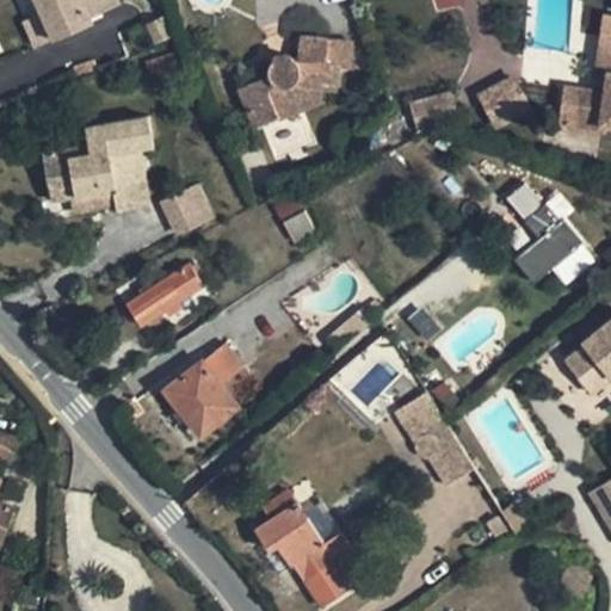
[(123,5),(119,0),(38,0),(56,39),(94,23),(90,11),(98,7),(102,14),(123,5)]
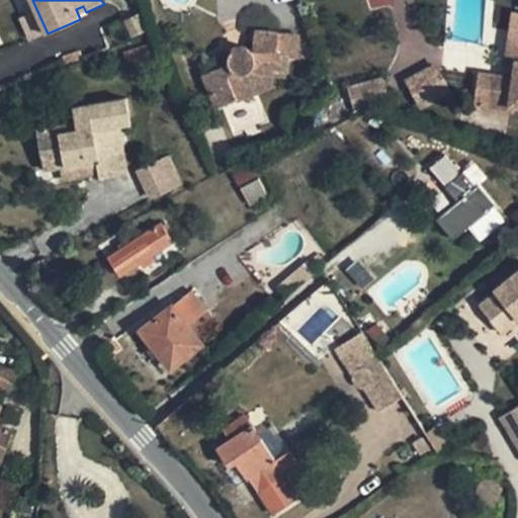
[(494,88),(477,85),(473,105),(511,110),(512,105),(517,105),(517,10),(514,10),(511,30),(517,31),(517,54),(516,66),(514,78),(496,75),(494,88)]
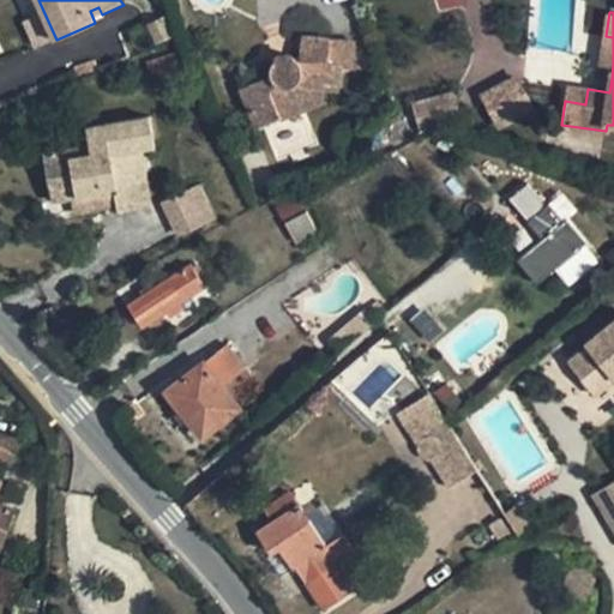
[(22,22),(32,49),(47,43),(36,16),(22,22)]
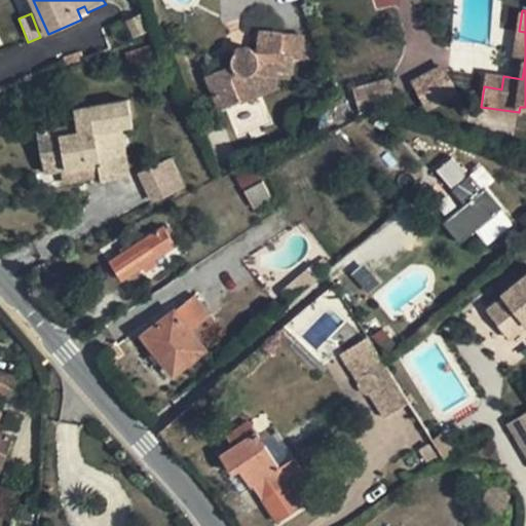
[(127,20),(135,37),(149,30),(143,13),(127,20)]
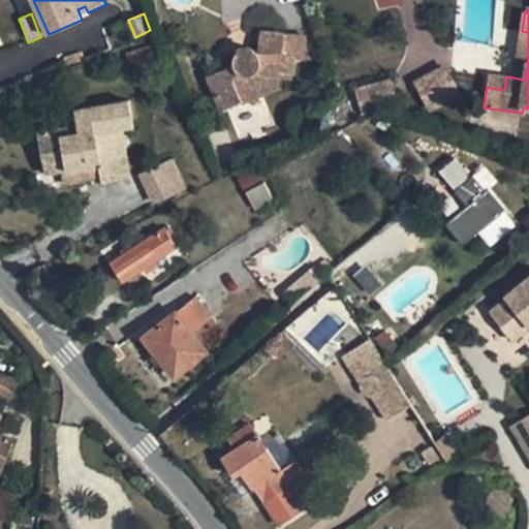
[(206,75),(220,112),(280,89),(281,79),(291,80),(293,57),(306,58),(307,35),(259,30),(258,52),(255,50),(252,48),(252,44),(250,43),(247,43),(243,44),(240,45),(236,48),(237,53),(235,55),(234,59),(234,64),(206,75)]
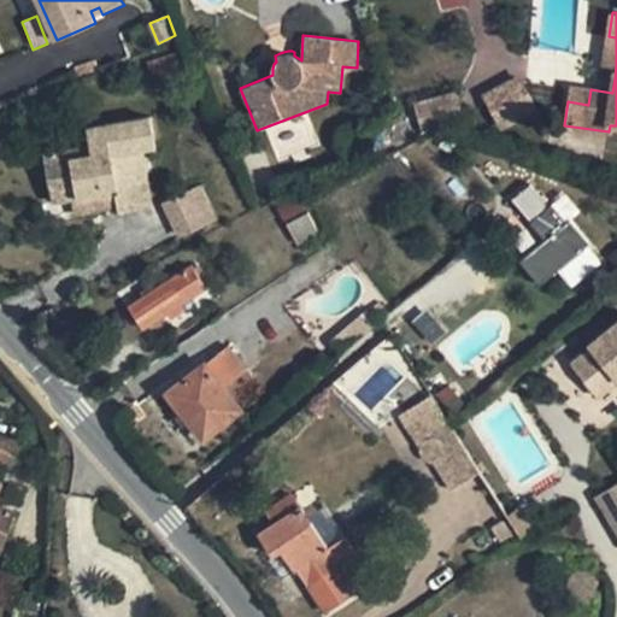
[(603,77),(615,78),(616,64),(616,37),(609,36),(603,77)]
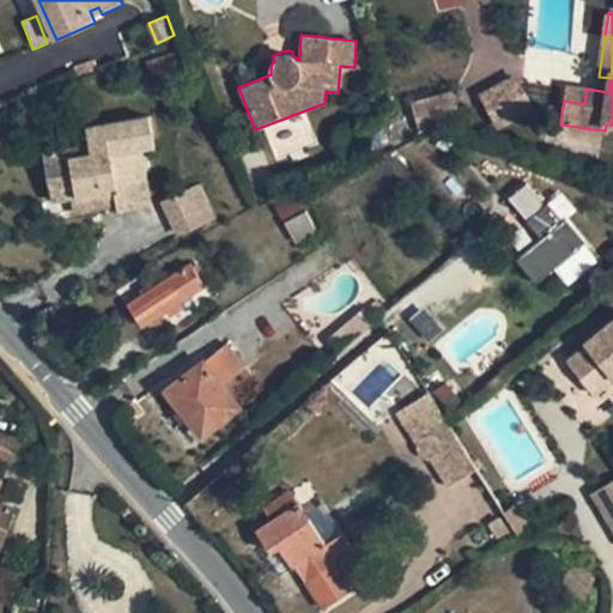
[(520,73),(485,91),(502,126),(538,109),(520,73)]
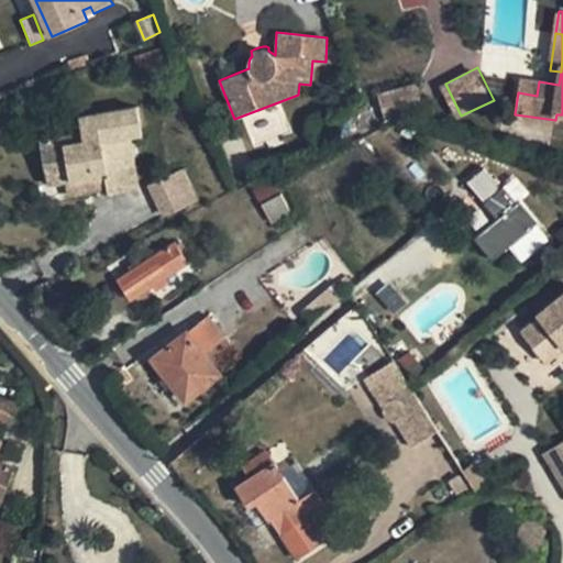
[(519,79),(518,92),(537,96),(539,81),(519,79)]
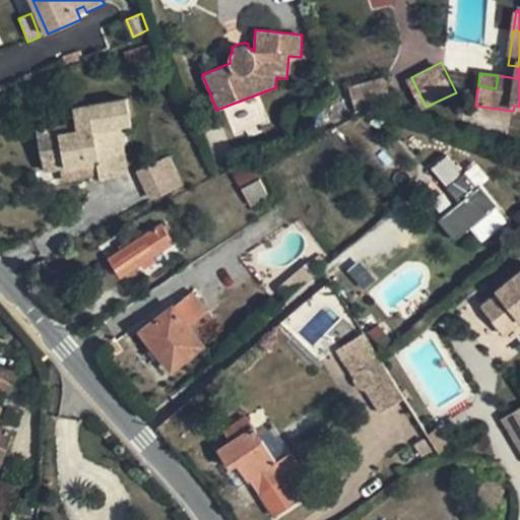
[(385,78),(366,83),(375,105),(391,101),(385,78)]
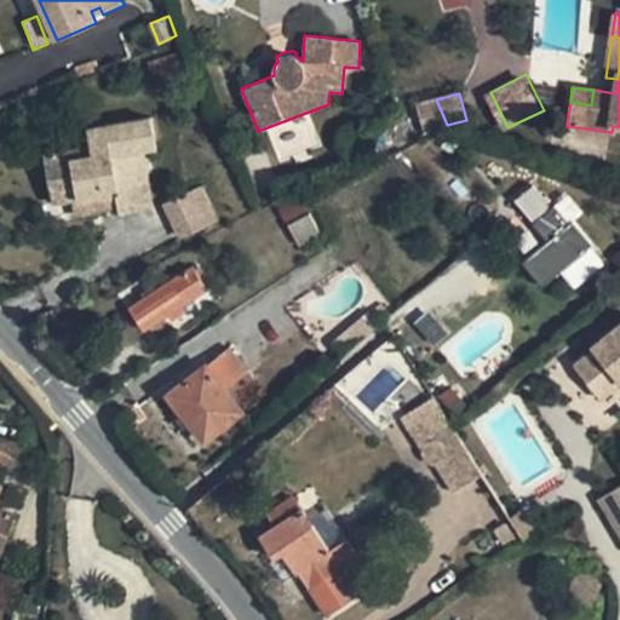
[(447,125),(436,99),(417,104),(424,131),(447,125)]
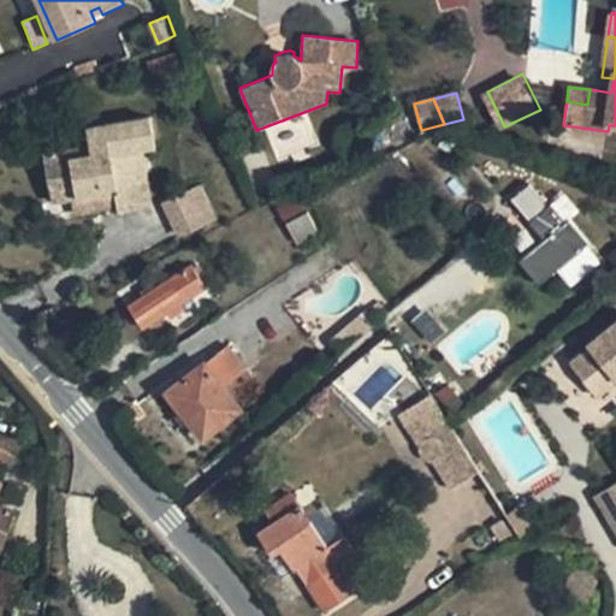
[(135,150),(143,149),(157,147),(152,116),(87,128),(89,144),(43,153),(52,202),(72,199),(119,190),(120,206),(123,212),(152,207),(147,172),(138,173),(135,150)]
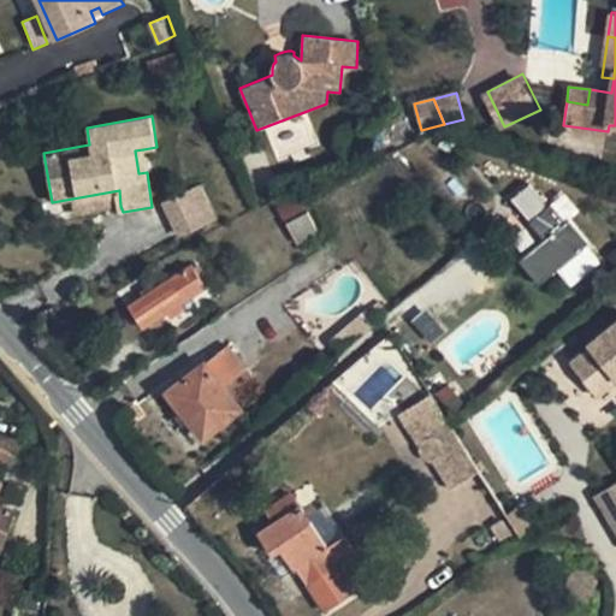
[(147,172),(143,149),(135,150),(138,173),(147,172)]
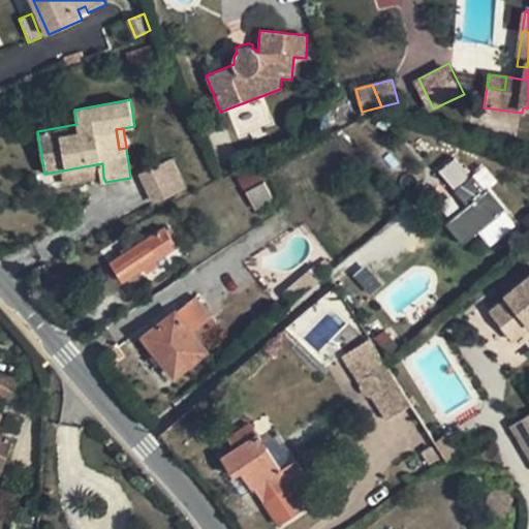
[(281,148),(291,144),(289,136),(279,141),(281,148)]
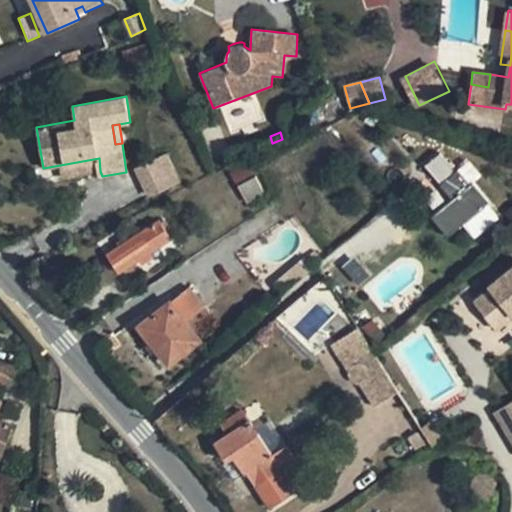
[(432,216),(448,236),(490,201),(474,181),(471,184),(459,169),(456,171),(440,152),(425,164),(453,198),(432,216)]
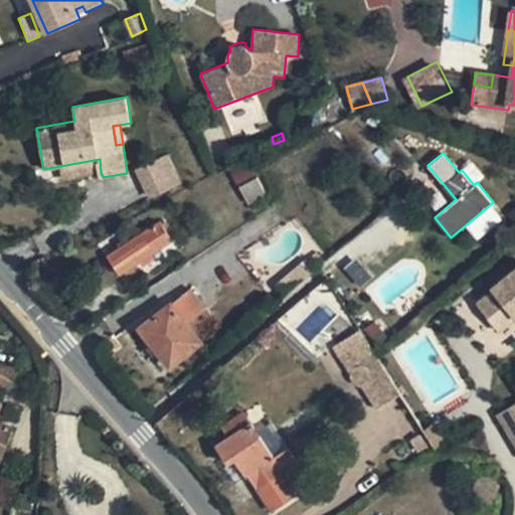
[(182,184),(169,156),(138,171),(151,199),(182,184)]
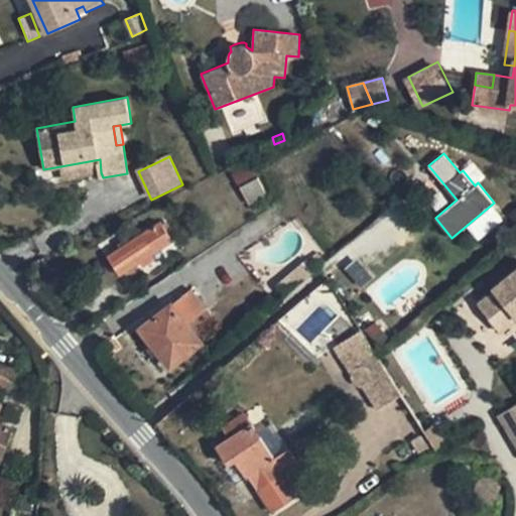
[(100,159),(60,166),(62,179),(101,172),(100,159)]
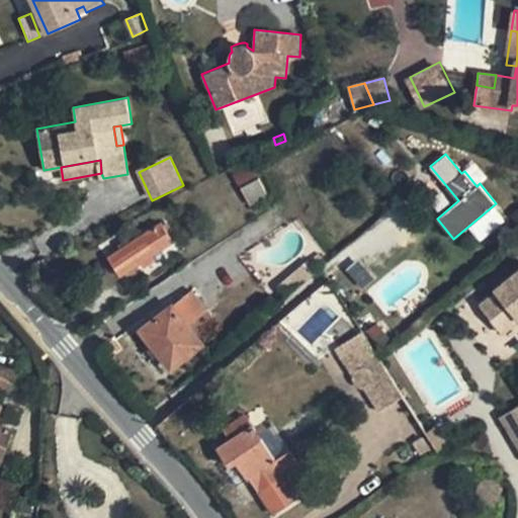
[(141,262),(153,255),(166,247),(153,227),(108,256),(121,276),(141,262)]
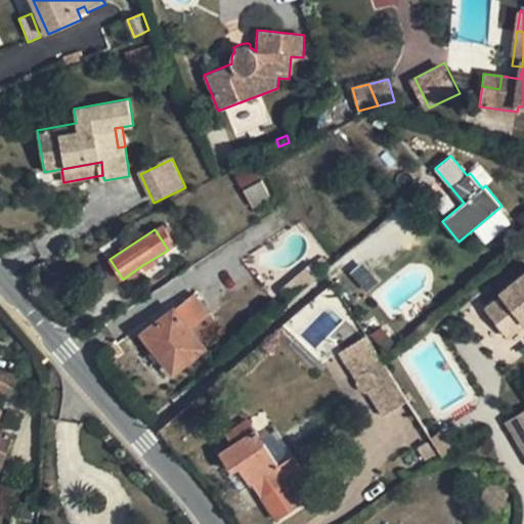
[(155,258),(142,265),(145,270),(158,262),(155,258)]
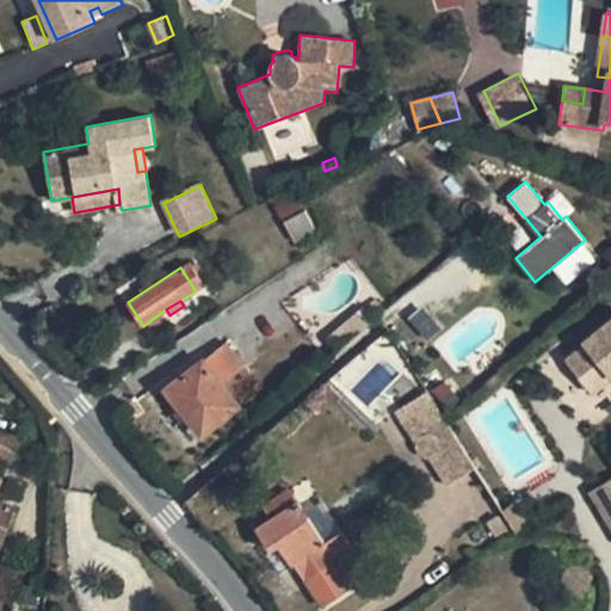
[(327,335),(339,349),(376,318),(364,303),(327,335)]
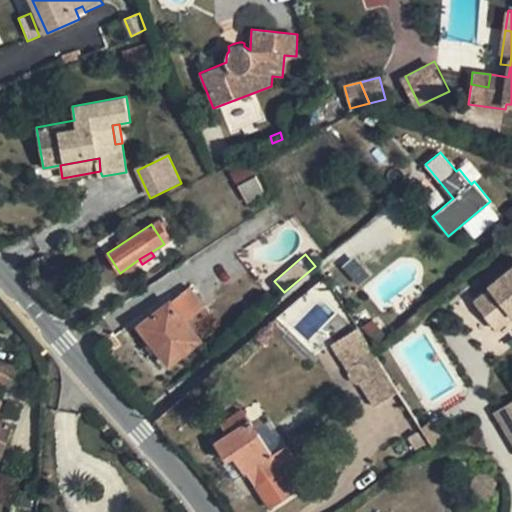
[(482,304),(493,317),(509,304),(511,307),(511,270),(494,286),(499,291),(482,304)]
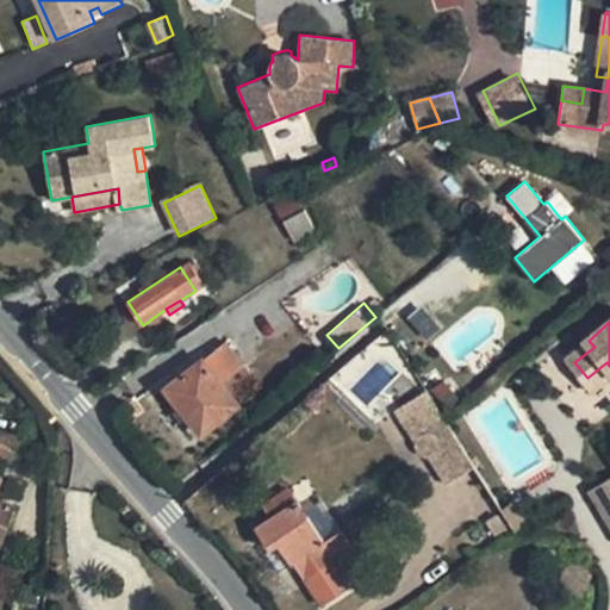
[(240,405),(235,399),(221,381),(243,362),(225,341),(203,359),(167,388),(203,434),(240,405)]
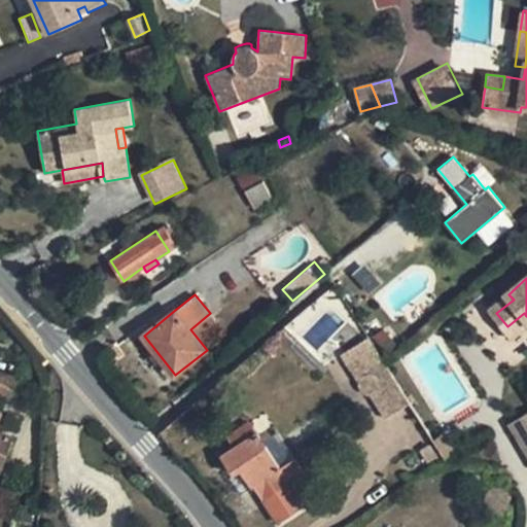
[(190,329),(203,345),(223,329),(210,313),(190,329)]
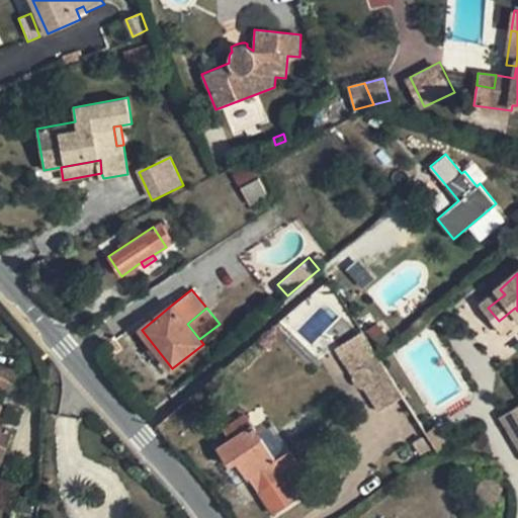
[(517,311),(515,308),(499,321),(511,336),(517,329),(517,311)]
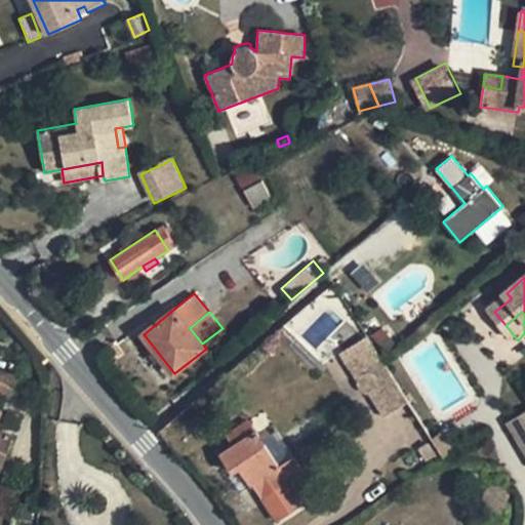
[(385,360),(370,336),(346,351),(359,373),(385,360)]
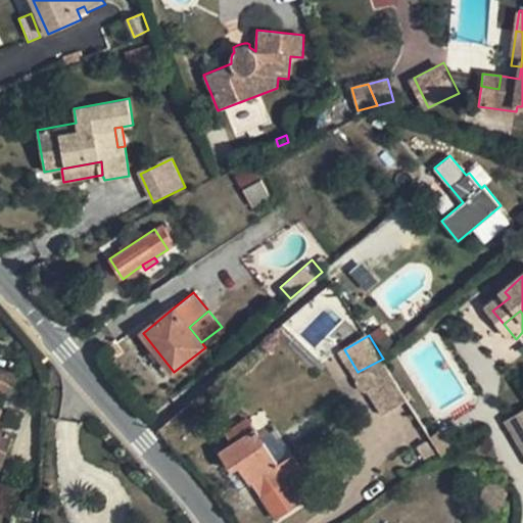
[(409,403),(383,359),(358,372),(361,377),(361,378),(361,379),(361,380),(361,381),(361,382),(361,383),(361,384),(362,384),(362,385),(363,385),(363,386),(363,387),(364,387),(365,387),(365,388),(366,388),(366,389),(367,389),(368,389),(369,389),(370,389),(371,390),(386,417),(409,403)]
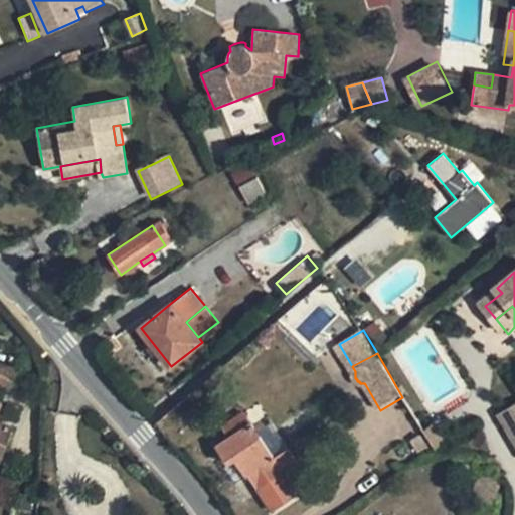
[(29,375),(1,363),(0,364),(0,384),(20,393),(29,375)]
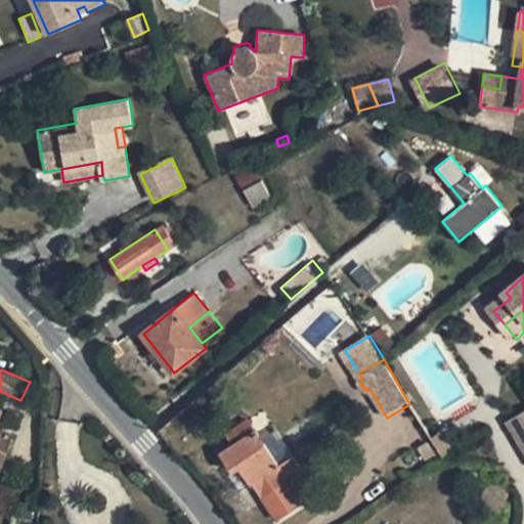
[(523,409),(506,421),(523,451),(523,409)]
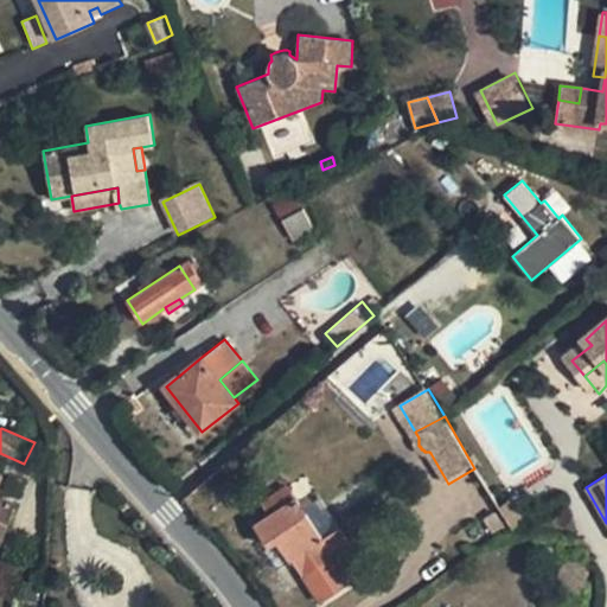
[(275,511),(296,497),(287,484),(266,498),(275,511)]
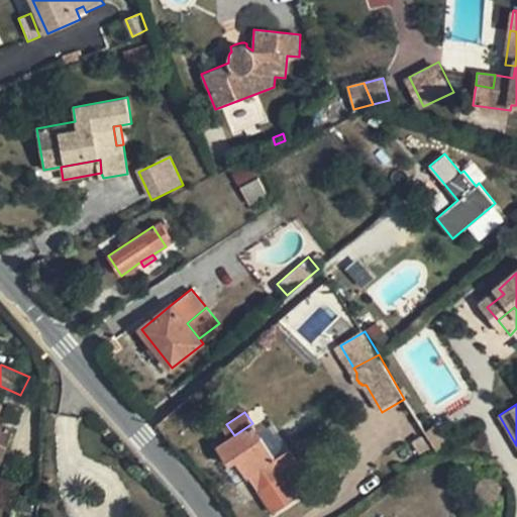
[(236,459),(248,478),(250,476),(274,512),(299,496),(285,474),(299,463),(289,449),(274,458),(252,423),(234,435),(218,445),(230,464),(236,459)]
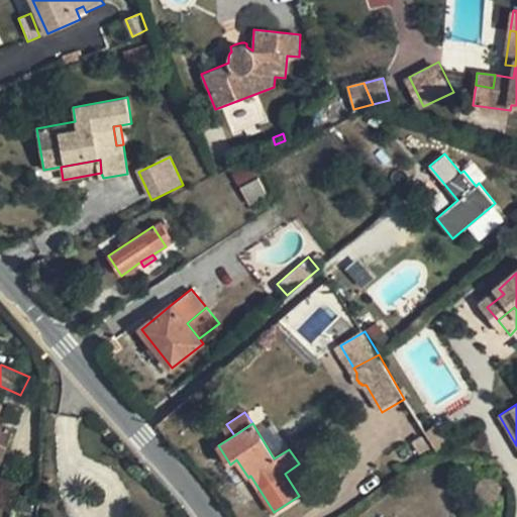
[(18,432),(0,424),(0,462),(4,466),(18,432)]
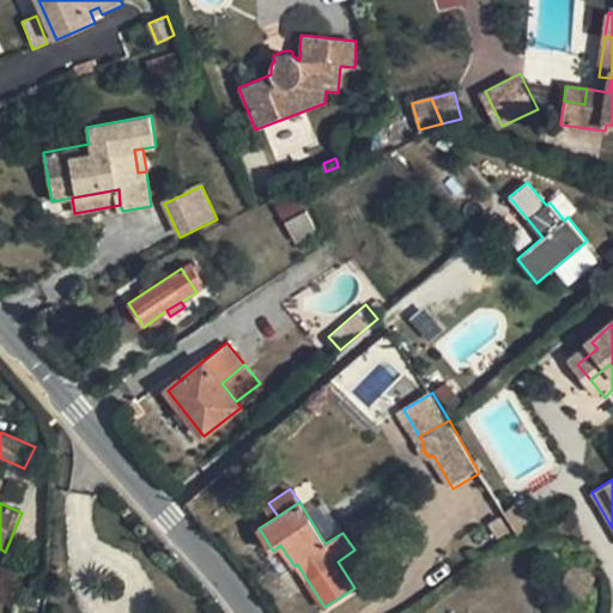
[(511,525),(519,534),(530,525),(522,516),(511,525)]
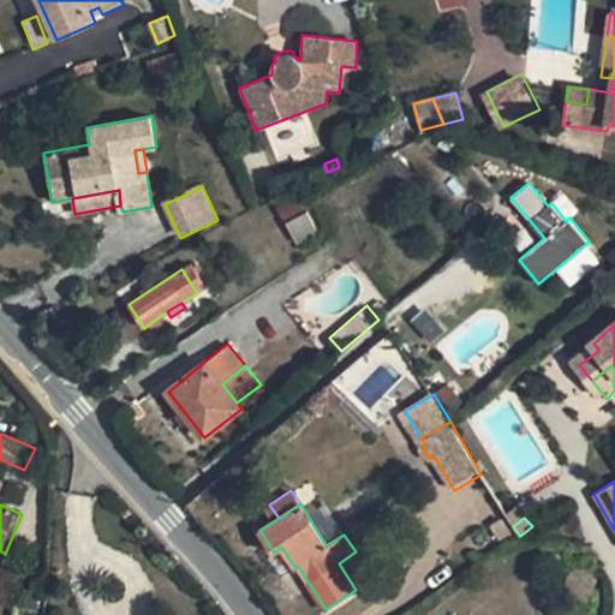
[(281,547),(274,553),(287,573),(296,568),(281,547)]
